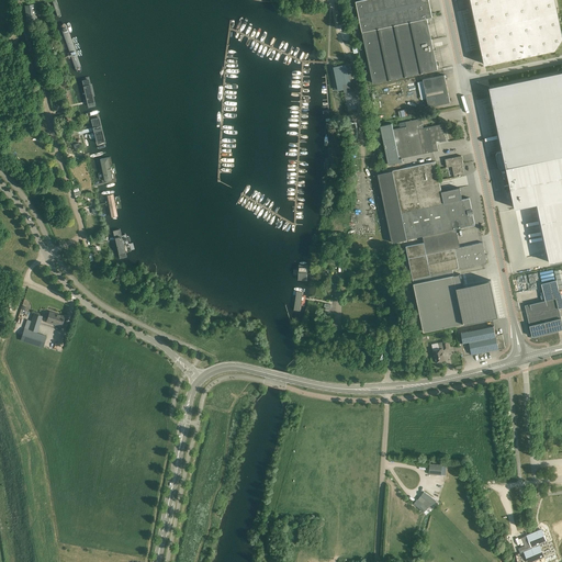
[(57,0),(53,1),(57,19),(63,18),(57,0)]
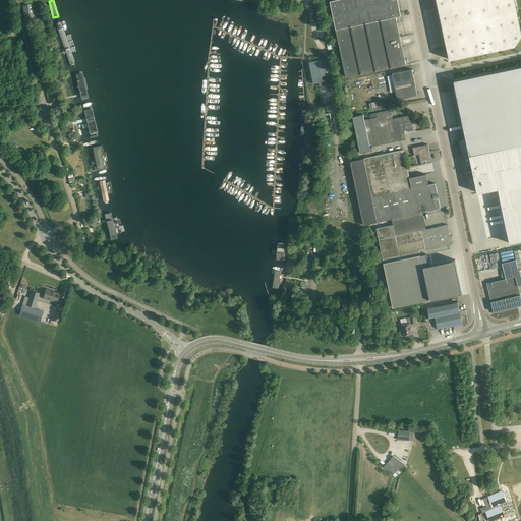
[(336,0),(330,1),(346,77),(406,64),(396,16),(401,15),(397,0),(336,0)]
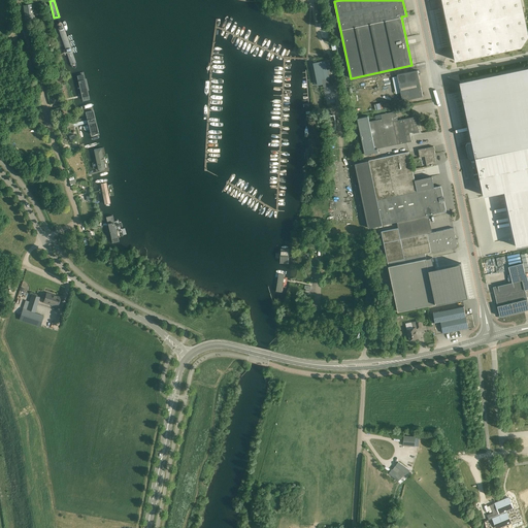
[(442,0),(456,61),(522,46),(527,37),(527,30),(521,0),(442,0)]
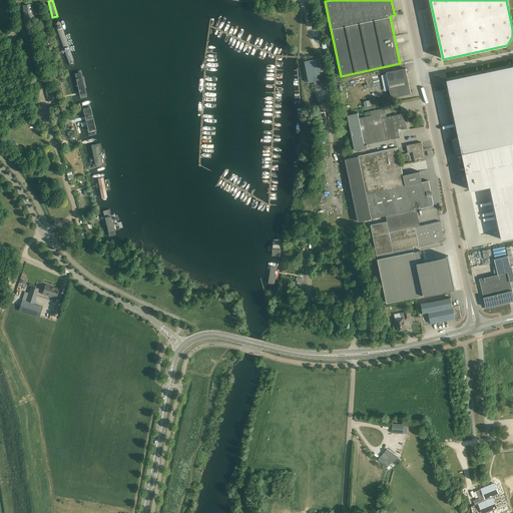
[(30,4),(23,5),(25,20),(30,19),(31,19),(34,19),(33,15),(32,4),(30,4)]
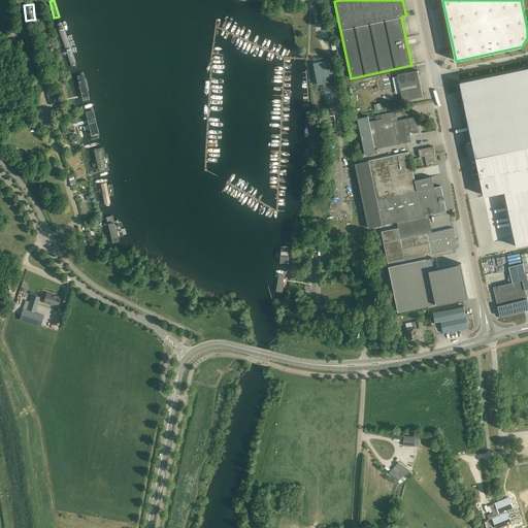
[(437,46),(437,48),(450,46),(447,21),(444,21),(444,20),(442,20),(444,33),(438,33),(440,46),(437,46)]
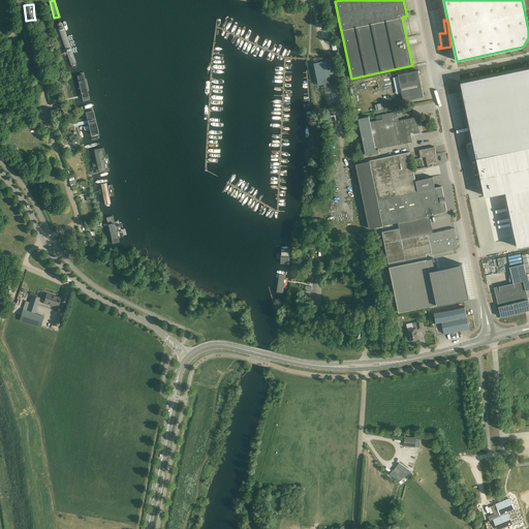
[(57,24),(72,69),(78,67),(63,22),(57,24)]
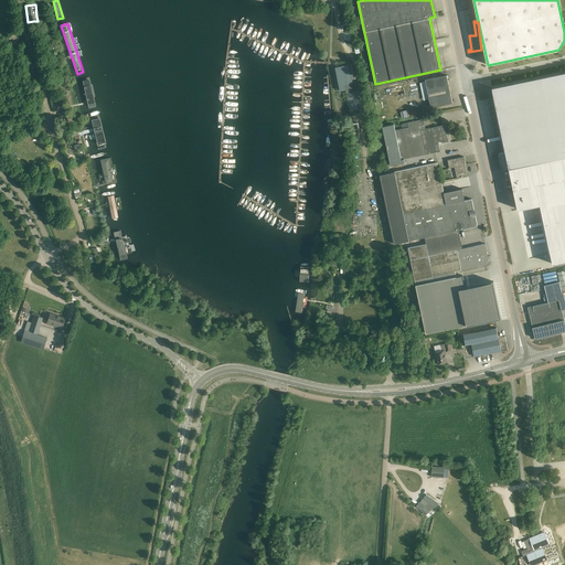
[(351,64),(341,66),(345,88),(345,91),(347,92),(347,94),(358,92),(356,89),(354,80),(353,80),(353,77),(352,70),(351,64)]
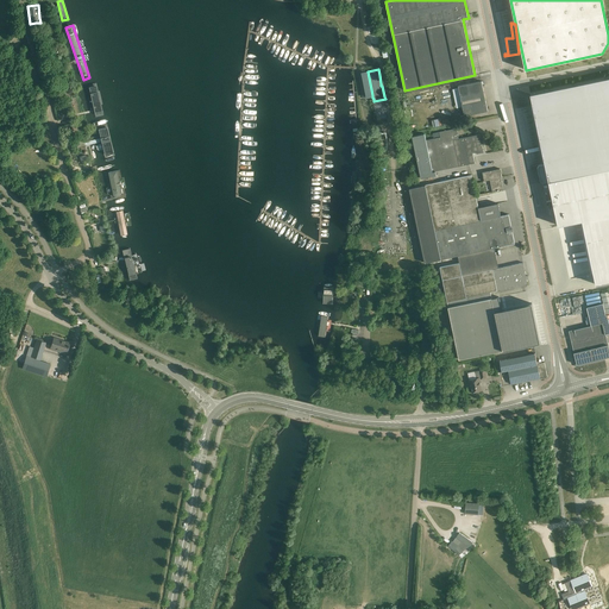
[(608,77),(531,94),(545,164),(539,165),(538,168),(540,181),(542,182),(548,181),(608,168),(608,77)]
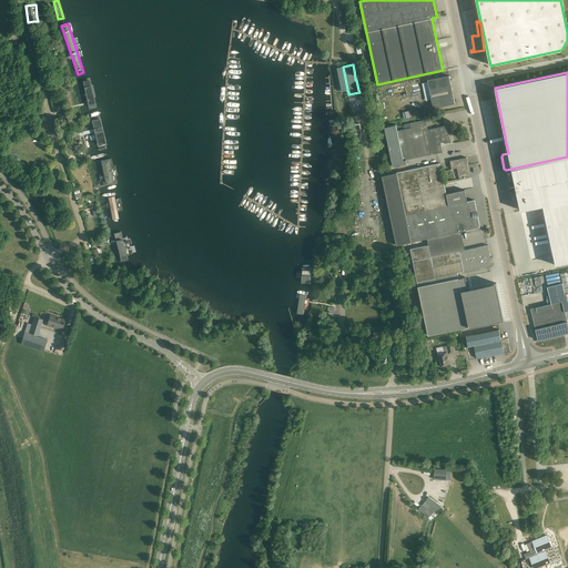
[(433,108),(449,104),(455,103),(449,75),(427,80),(433,108)]
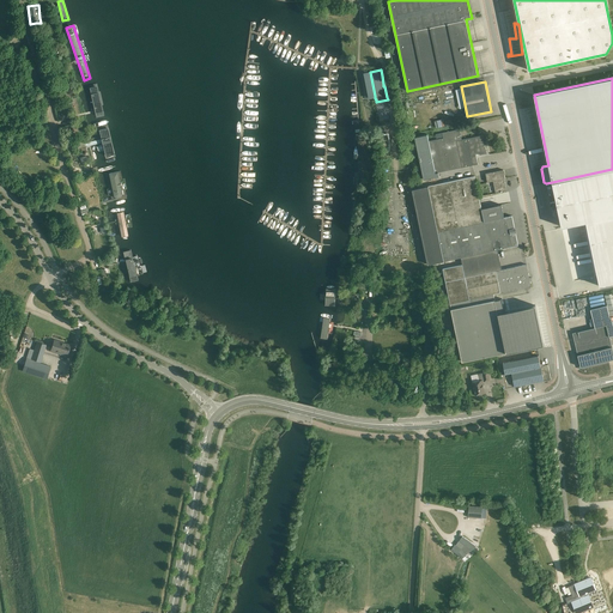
[(97,83),(86,85),(95,121),(104,119),(97,83)]
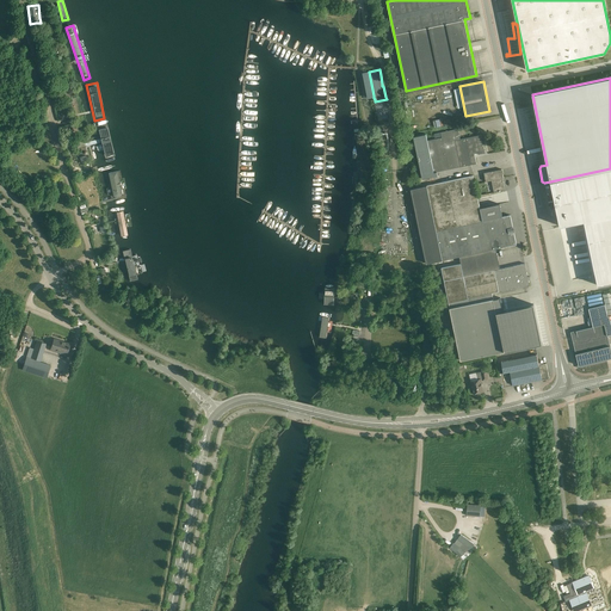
[(103,165),(116,161),(106,123),(92,127),(103,165)]
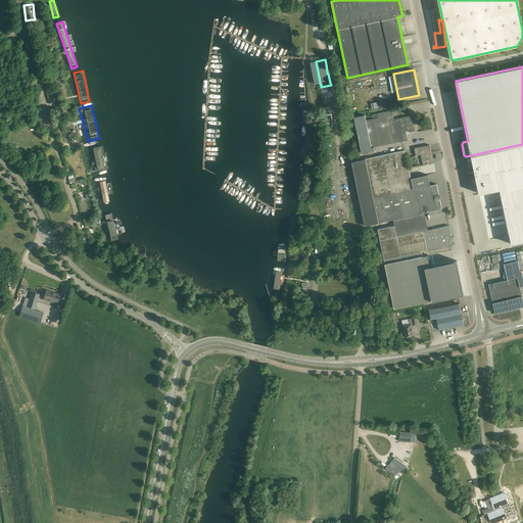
[(415,129),(412,115),(394,120),(392,110),(372,114),(372,117),(378,116),(378,117),(366,121),(365,115),(354,117),(362,153),(375,150),(374,147),(408,140),(406,131),(409,131),(410,133),(413,132),(412,130),(415,129)]
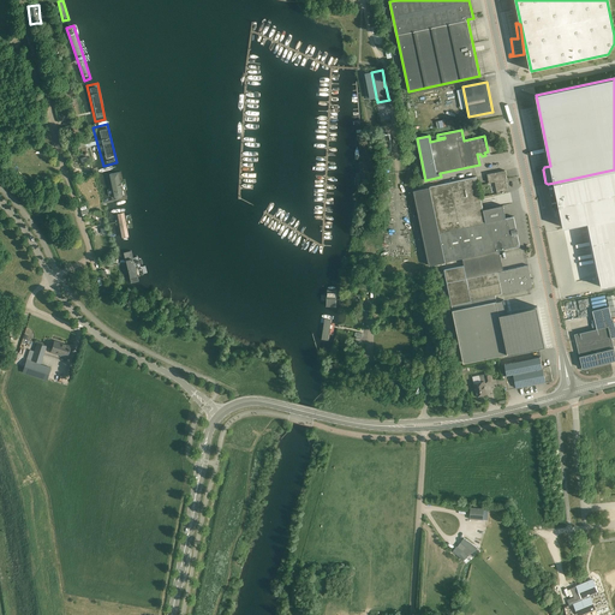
[(106,169),(115,209),(124,207),(114,168),(106,169)]
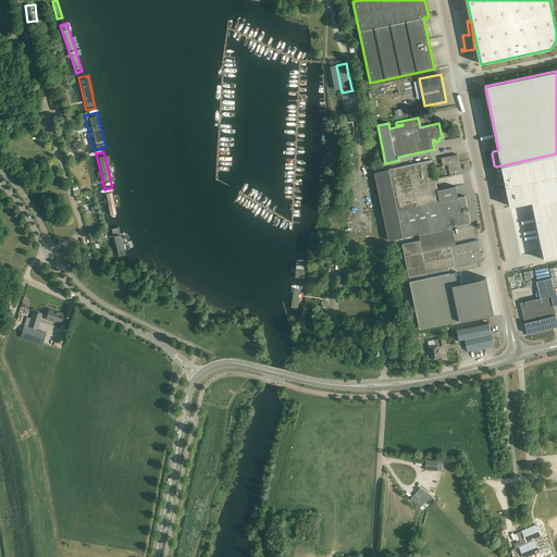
[(556,153),(502,165),(510,207),(533,201),(543,250),(543,251),(545,260),(556,257),(556,153)]
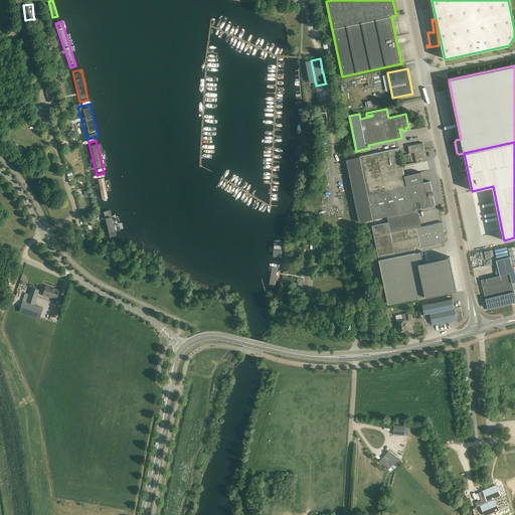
[(408,146),(409,153),(414,152),(416,162),(420,161),(421,161),(425,160),(423,150),(424,150),(422,143),(408,146)]
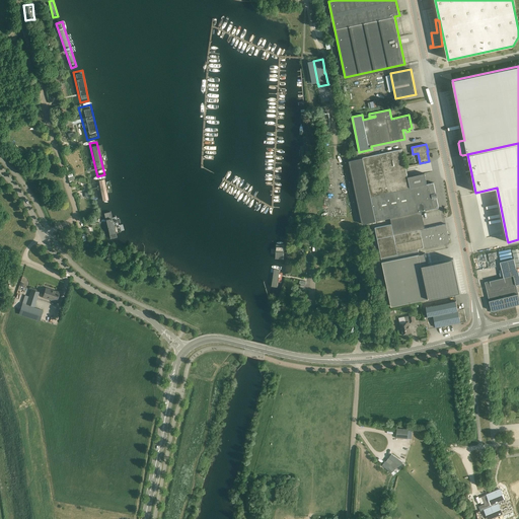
[(362,158),(349,161),(362,224),(390,218),(417,213),(439,208),(434,182),(427,184),(425,173),(408,177),(401,149),(362,157),(362,158)]
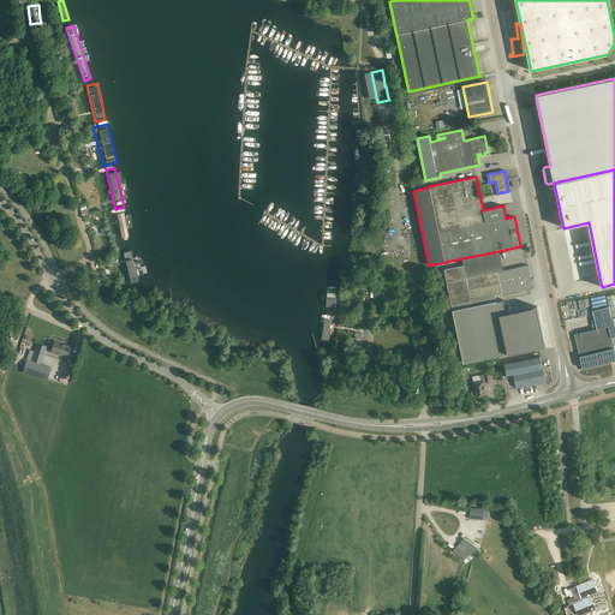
[(125,213),(115,214),(121,243),(130,242),(125,213)]
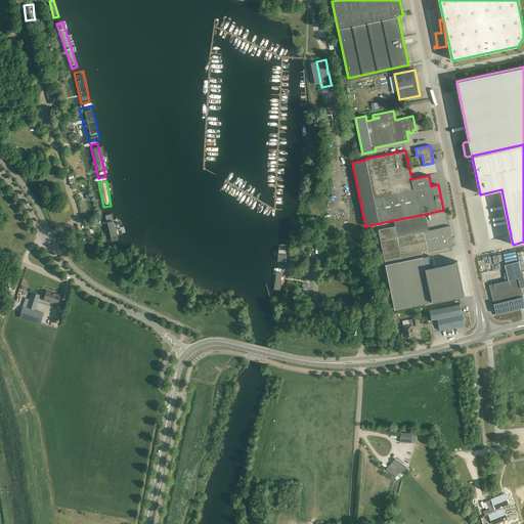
[(423,257),(422,252),(428,251),(428,250),(444,247),(454,244),(450,226),(440,228),(424,231),(421,215),(394,220),(395,225),(379,229),(385,261),(389,281),(395,309),(431,302),(465,295),(457,261),(432,266),(429,255),(423,257)]
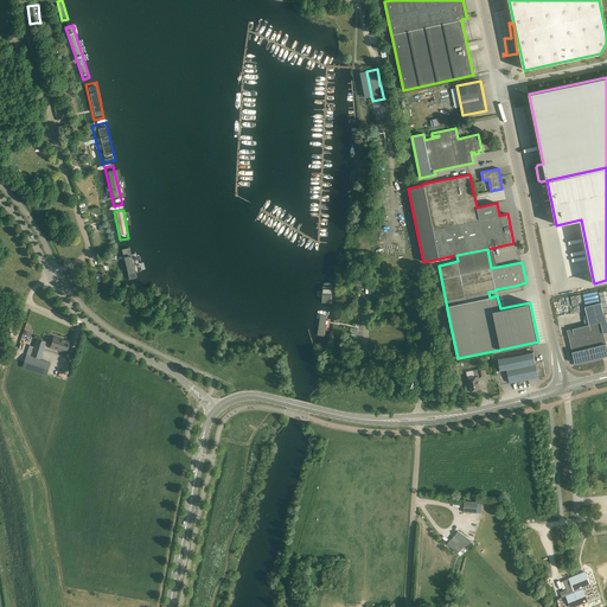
[(132,254),(121,257),(125,270),(135,268),(132,254)]
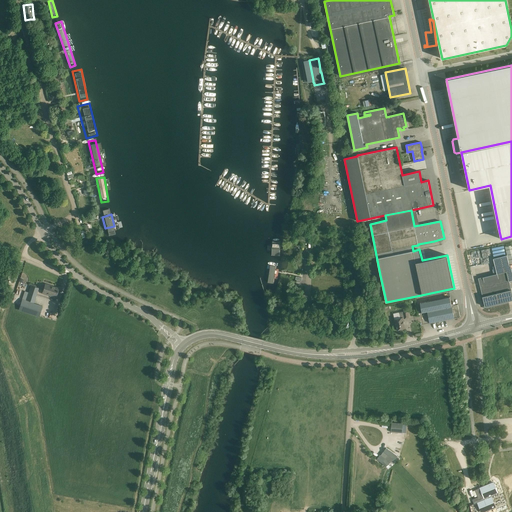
[(265,225),(261,260),(286,261),(288,236),(290,225),(265,225)]
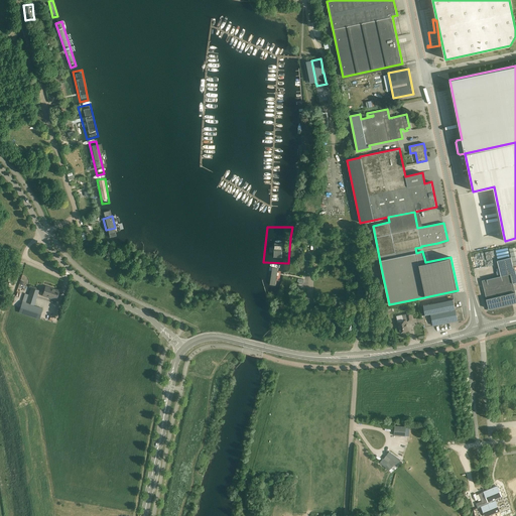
[(515,301),(515,296),(513,283),(515,282),(515,273),(514,267),(513,267),(513,264),(515,263),(515,246),(509,248),(511,257),(497,261),(501,276),(482,280),(489,308),(515,301)]
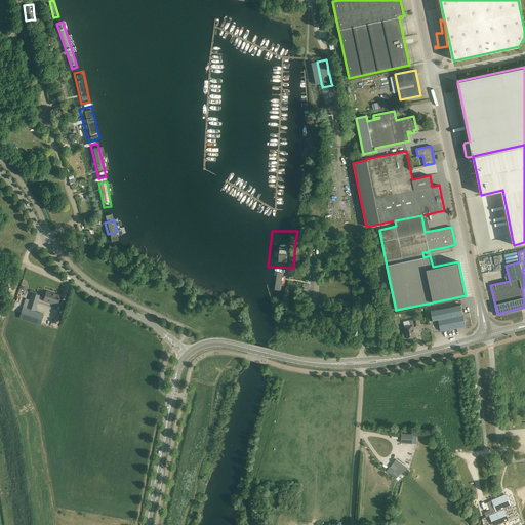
[(292,280),(293,268),(268,267),(265,288),(263,298),(261,301),(287,303),(290,295),(292,280)]
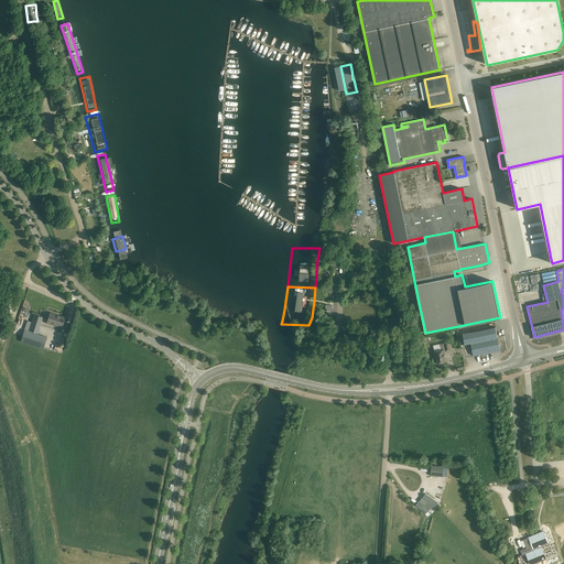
[(62,326),(63,323),(65,317),(50,313),(49,318),(46,323),(52,325),(52,324),(62,326)]
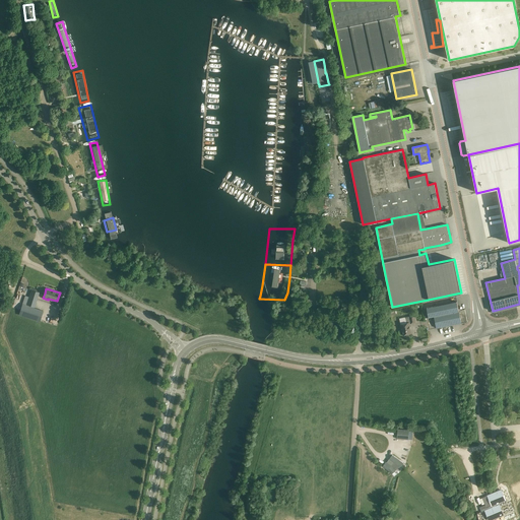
[(22,304),(18,315),(39,321),(41,316),(31,313),(34,307),(35,307),(40,293),(31,290),(30,289),(28,298),(26,305),(22,304)]
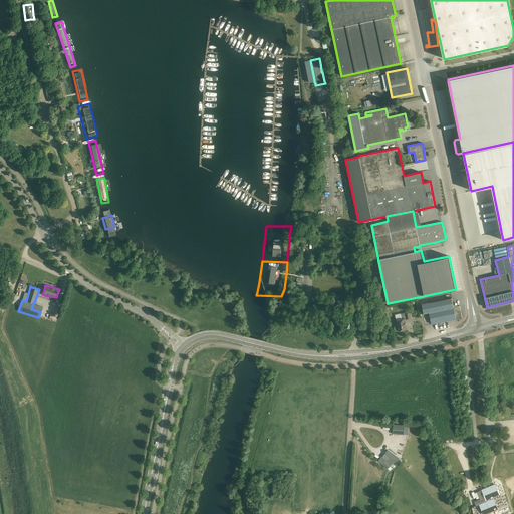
[(422,304),(423,308),(424,313),(429,312),(432,324),(456,319),(462,318),(460,305),(455,306),(455,305),(453,305),(452,298),(447,299),(422,304)]
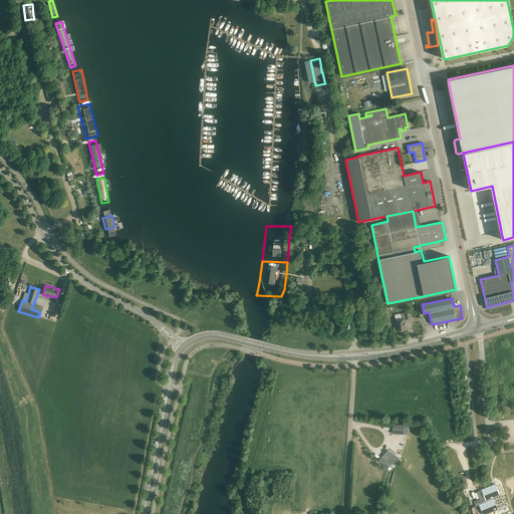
[(402,319),(396,320),(398,327),(399,327),(400,329),(398,329),(399,331),(407,329),(405,319),(406,318),(407,320),(411,319),(409,312),(401,313),(402,319)]
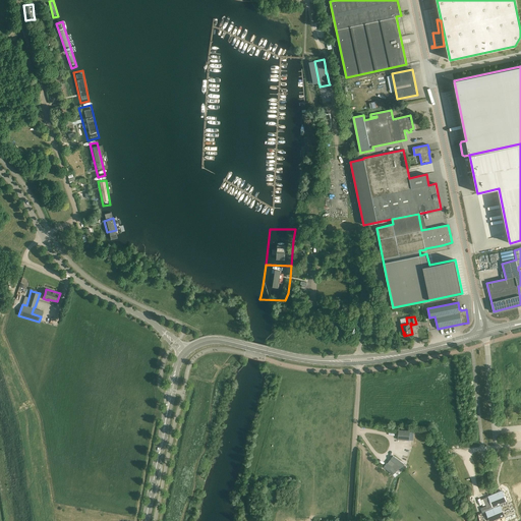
[(399,430),(398,440),(409,441),(410,430),(399,430)]
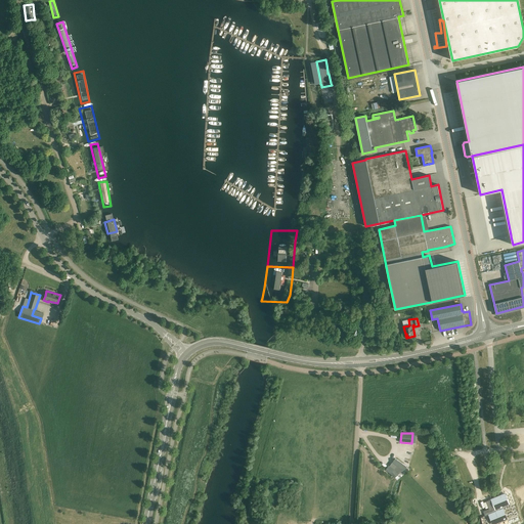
[(403,470),(405,468),(406,467),(395,459),(392,463),(396,466),(394,469),(389,466),(386,470),(391,473),(394,477),(398,474),(397,474),(401,469),(403,470)]
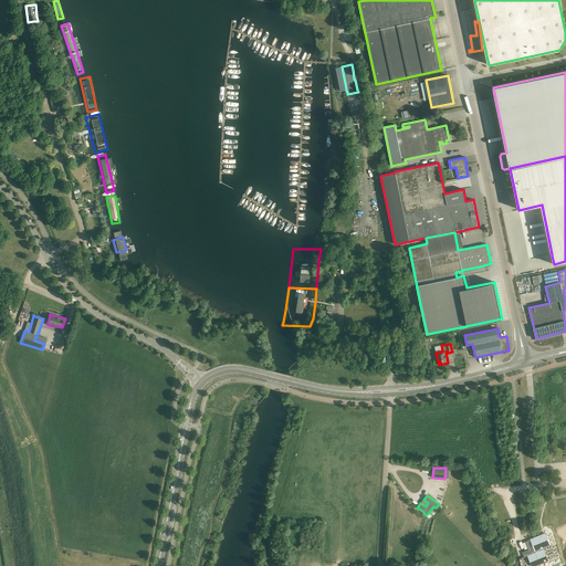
[(541,536),(540,535),(525,542),(528,549),(522,552),(524,557),(528,556),(532,565),(534,565),(547,561),(543,547),(551,544),(546,533),(541,535),(541,536)]
